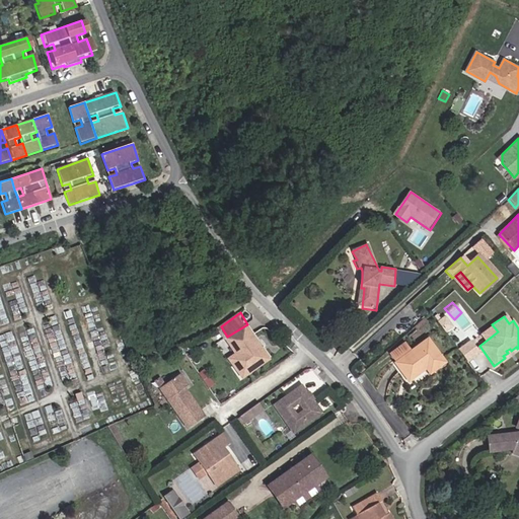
[(269,360),(263,349),(261,351),(256,345),(260,344),(247,324),(227,337),(236,352),(240,358),(233,364),(241,377),(269,360)]
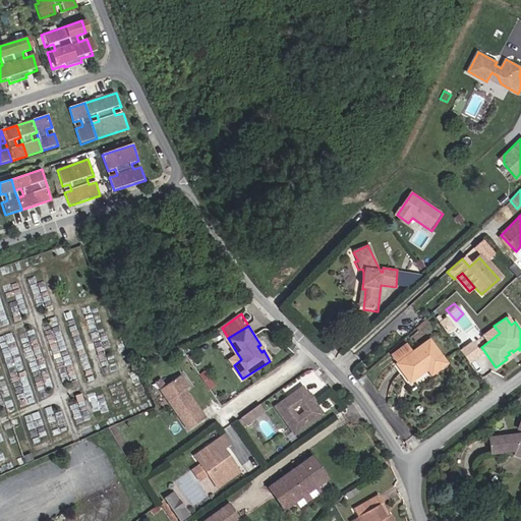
[(485,344),(500,333),(494,326),(480,337),(485,344)]
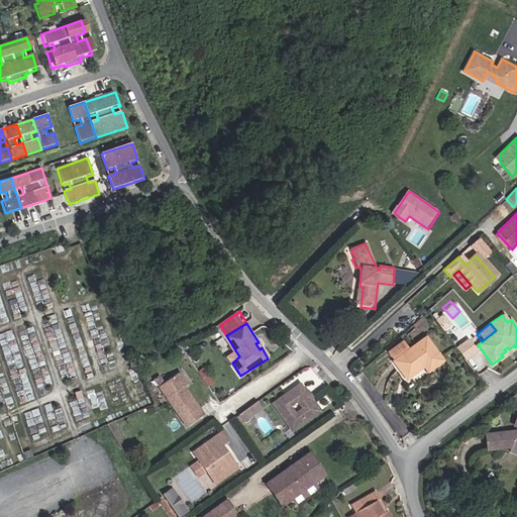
[(393,362),(405,377),(421,365),(427,373),(443,362),(425,337),(405,352),(393,362)]
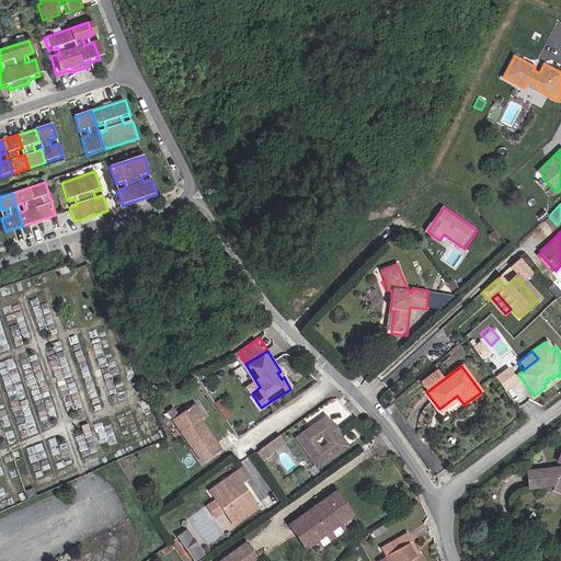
[(517,381),(507,368),(494,378),(504,391),(517,381)]
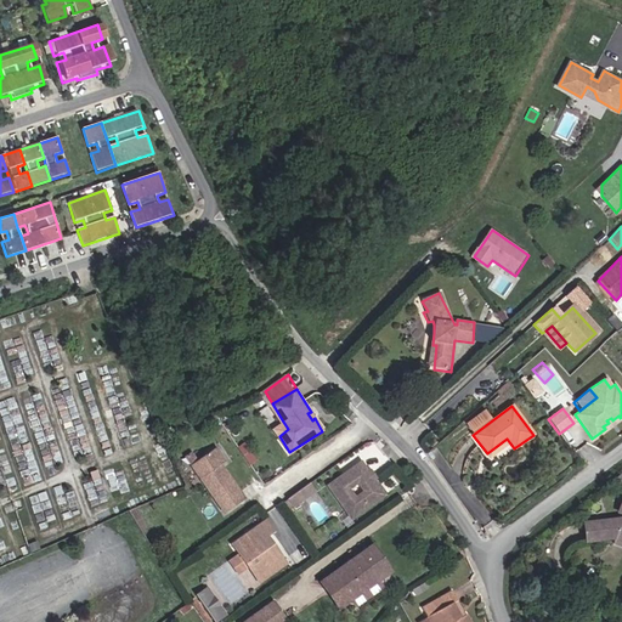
[(473,435),(487,424),(480,414),(465,425),(473,435)]
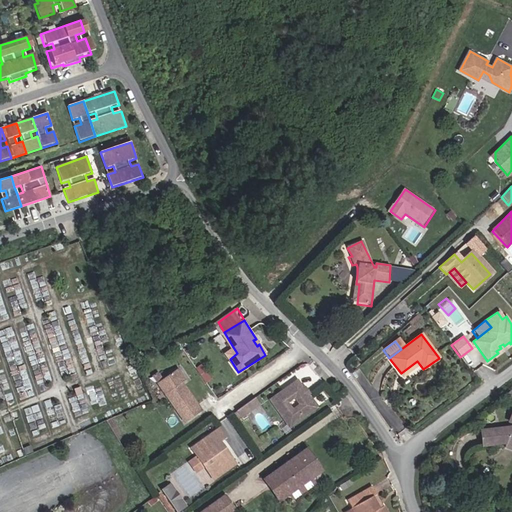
[(230,359),(237,353),(233,347),(225,352),(230,359)]
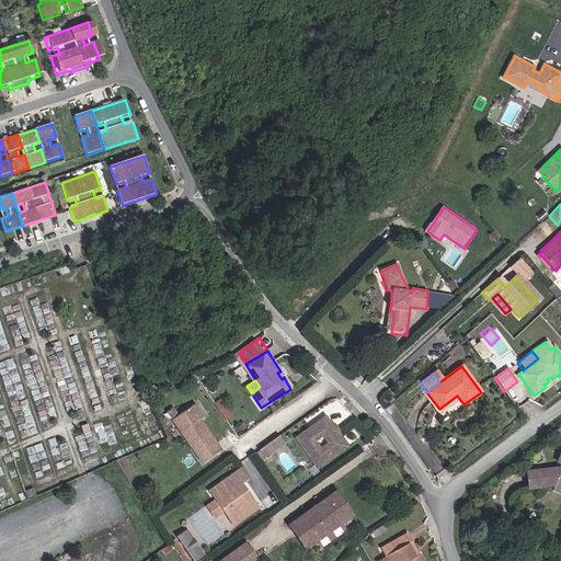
[(203,464),(220,450),(201,423),(198,424),(196,421),(202,416),(192,404),(175,418),(183,428),(179,431),(203,464)]
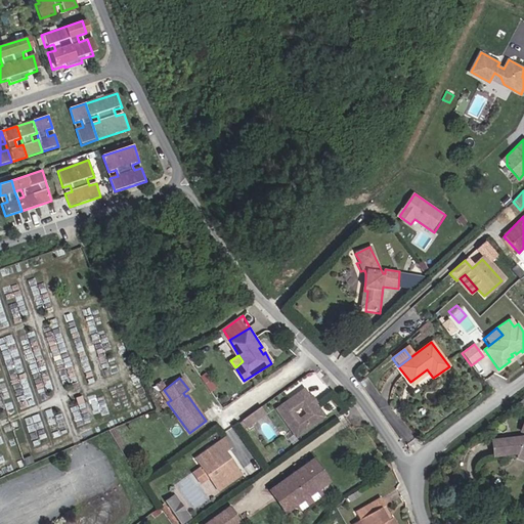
[(167,402),(171,400),(164,390),(160,392),(167,402)]
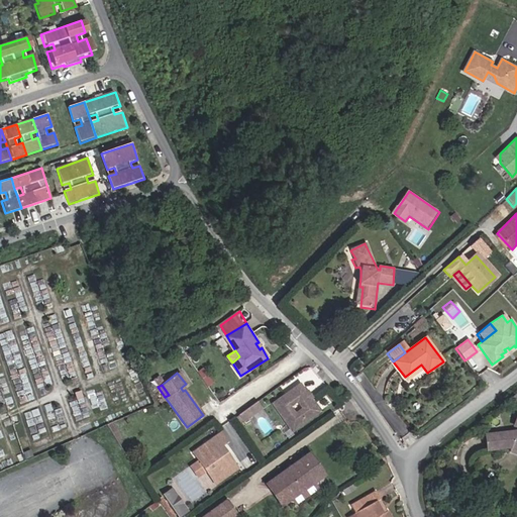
[(274,406),(294,431),(320,411),(310,398),(307,400),(305,397),(305,393),(300,386),(274,406)]
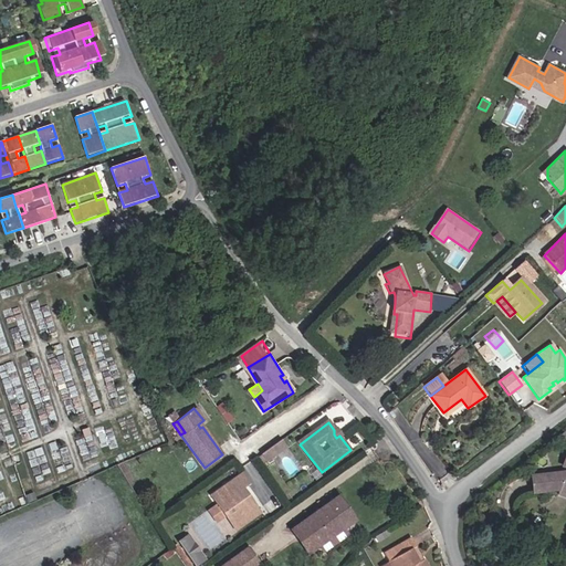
[(538,454),(557,441),(554,437),(535,450),(538,454)]
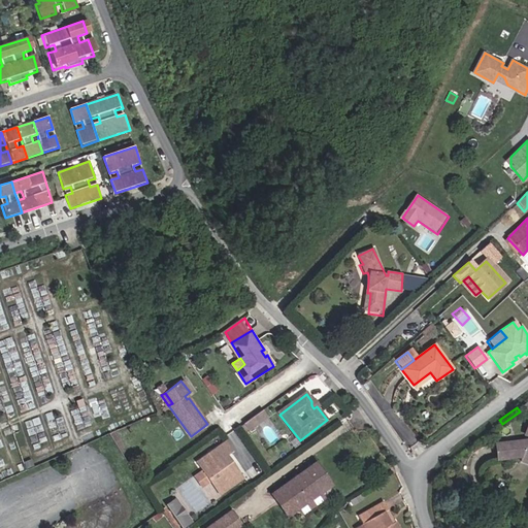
[(256,425),(266,419),(261,411),(251,419),(256,425)]
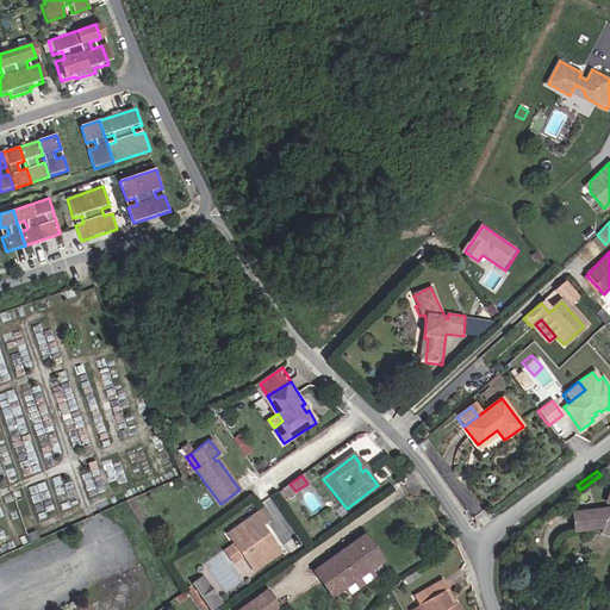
[(287,497),(296,491),(290,484),(282,490),(287,497)]
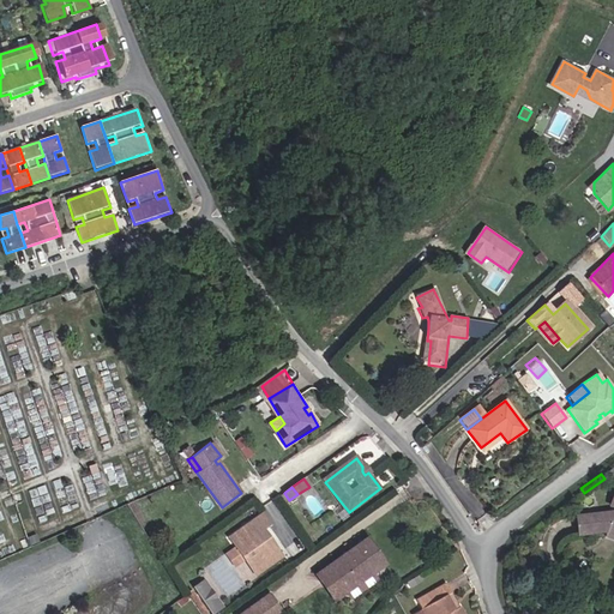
[(569,505),(584,493),(581,488),(565,500),(569,505)]
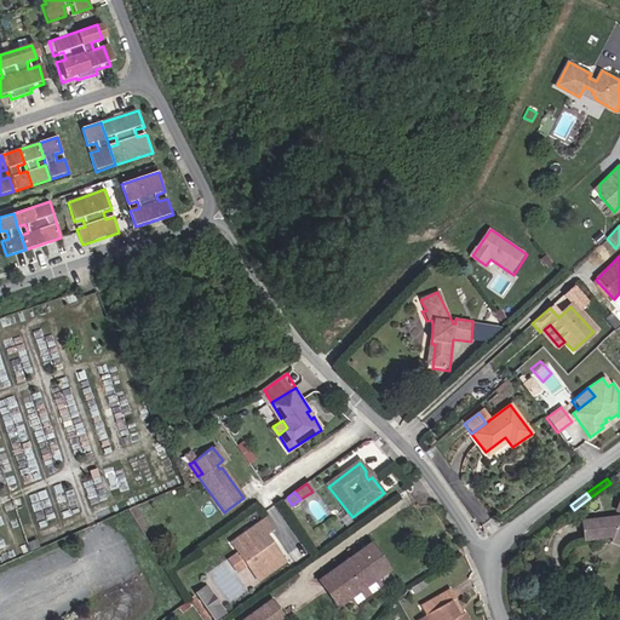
[(619,501),(618,511),(619,511),(619,517),(583,521),(584,540),(614,537),(619,538),(619,501)]
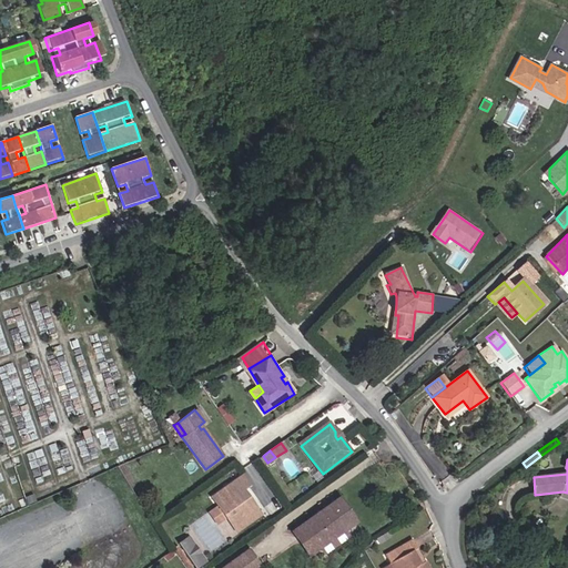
[(249,509),(246,506),(240,498),(236,494),(250,485),(243,476),(212,497),(219,506),(226,517),(236,531),(261,515),(254,506),(249,509)]
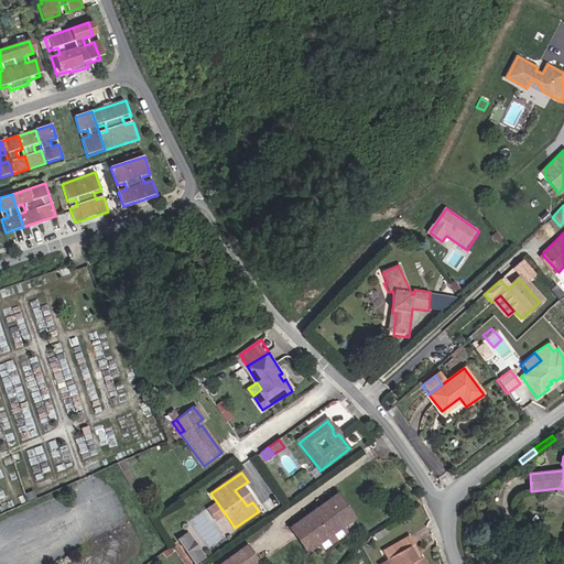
[(245,502),(249,498),(243,490),(238,495),(245,502)]
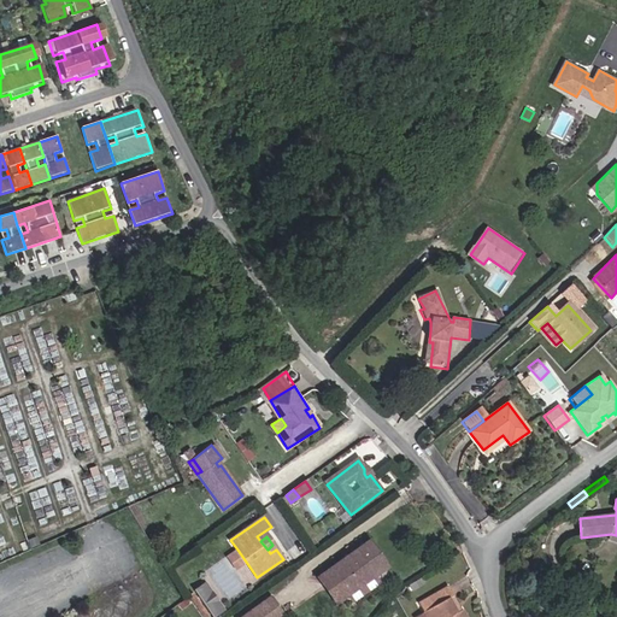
[(238,569),(246,562),(238,550),(228,556),(238,569)]
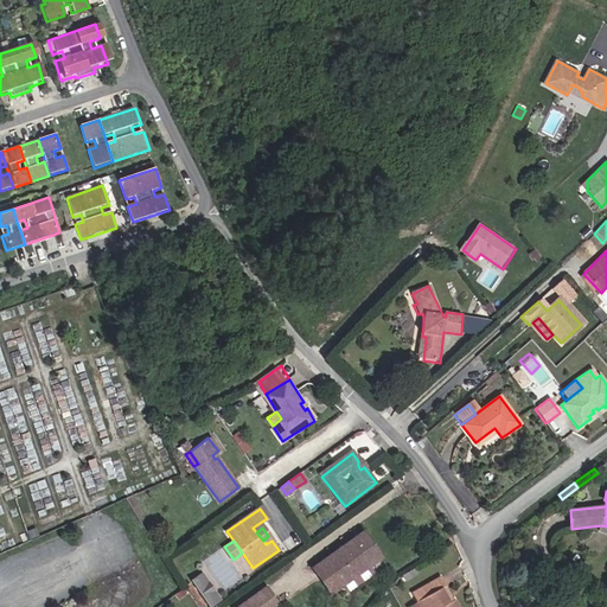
[(343,585),(368,568),(350,543),(321,564),(330,576),(334,573),(343,585)]
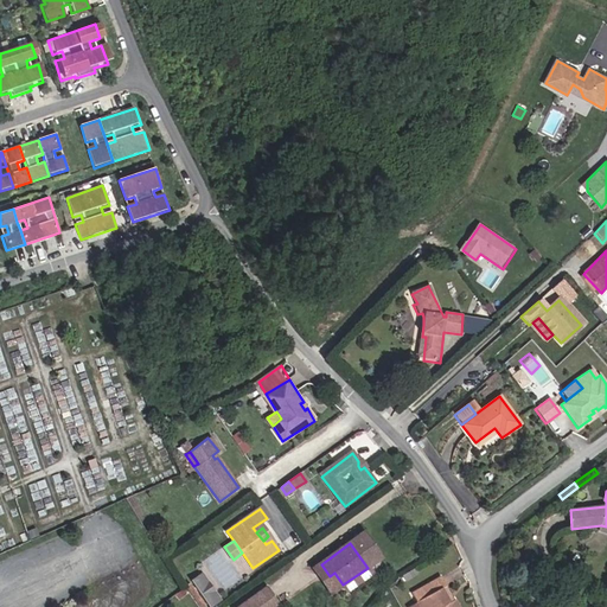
[(404,581),(415,575),(413,570),(402,576),(404,581)]
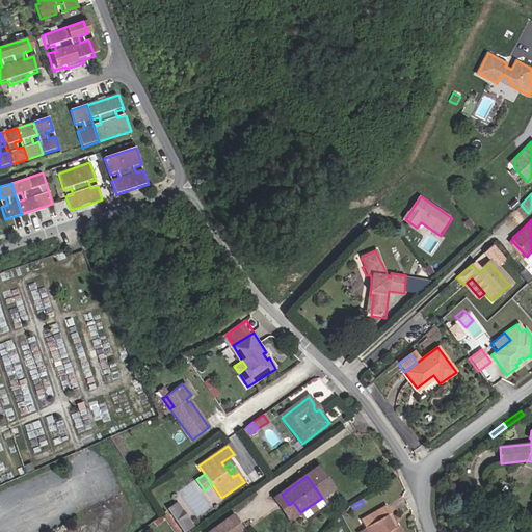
[(183,531),(184,531),(192,526),(176,503),(167,509),(183,531)]
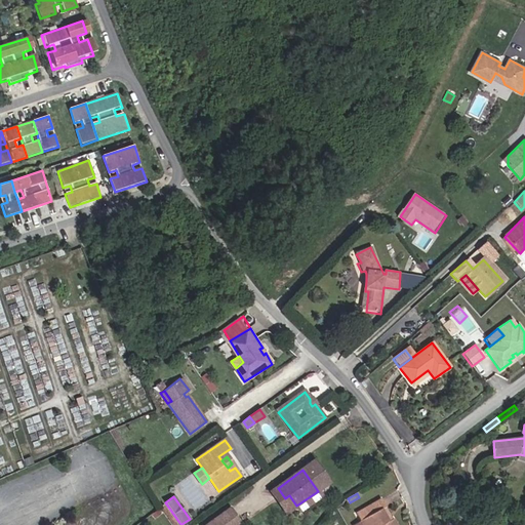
[(393,520),(380,498),(377,500),(390,521),(393,520)]
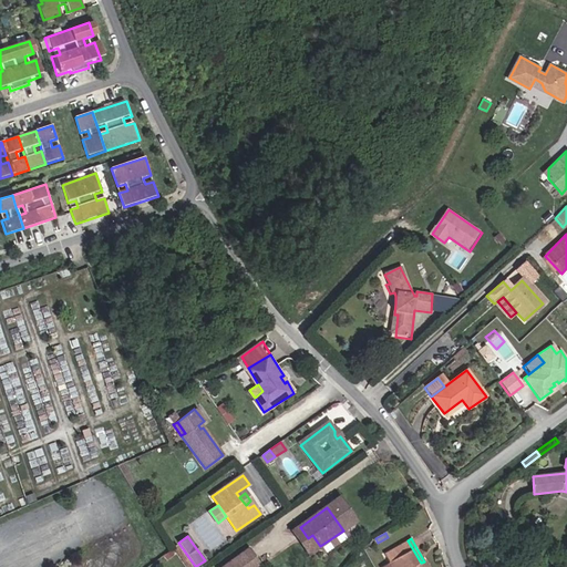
[(408,540),(384,555),(391,566),(428,566),(424,562),(421,563),(408,540)]
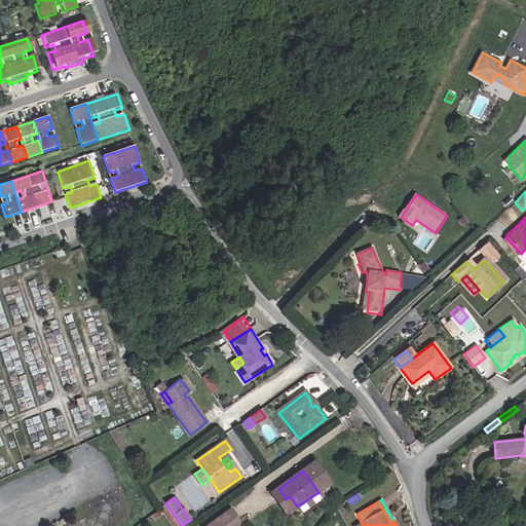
[(174,525),(178,525),(164,505),(161,509),(174,525)]
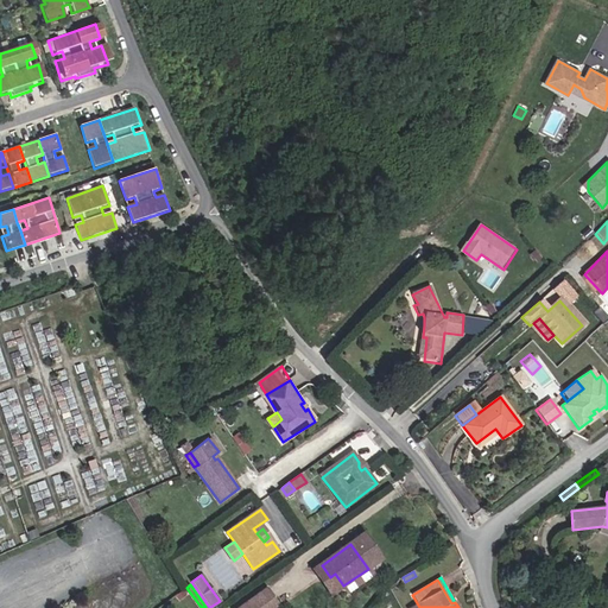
[(240,607),(278,607),(279,607),(267,589),(240,607)]
